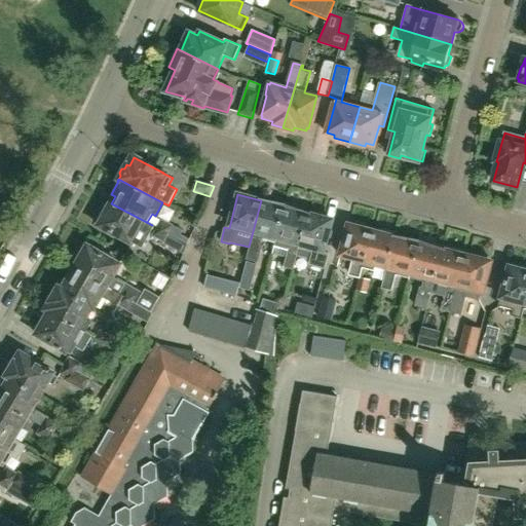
[(275,243),(285,207),(261,200),(252,235),(249,247),(250,247),(246,261),(258,265),(262,247),(260,247),(262,239),(275,243)]
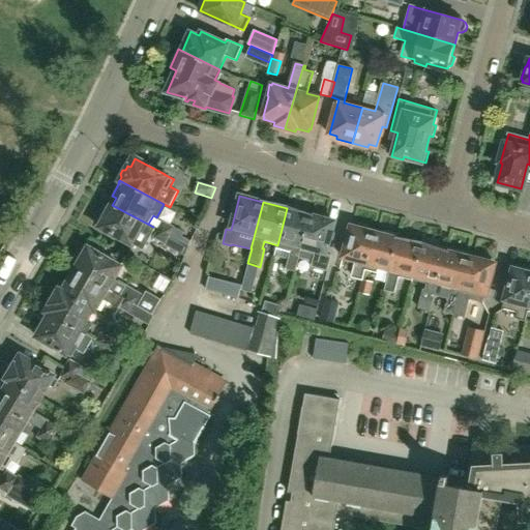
[(153,227),(112,205),(107,216),(104,216),(98,227),(129,243),(141,249),(153,227)]
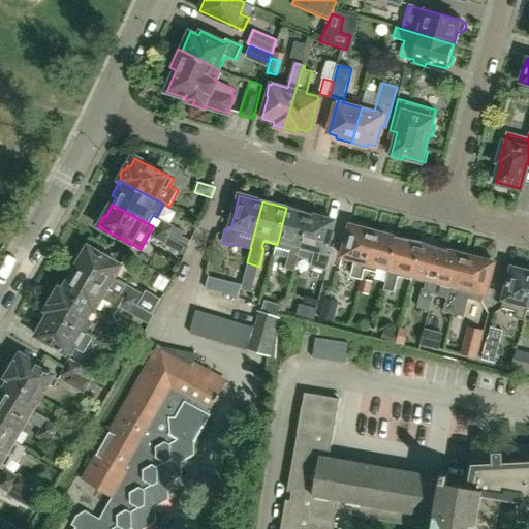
[(296,270),(310,214),(286,208),(277,245),(274,255),(288,259),(285,269),(294,271),(296,270)]
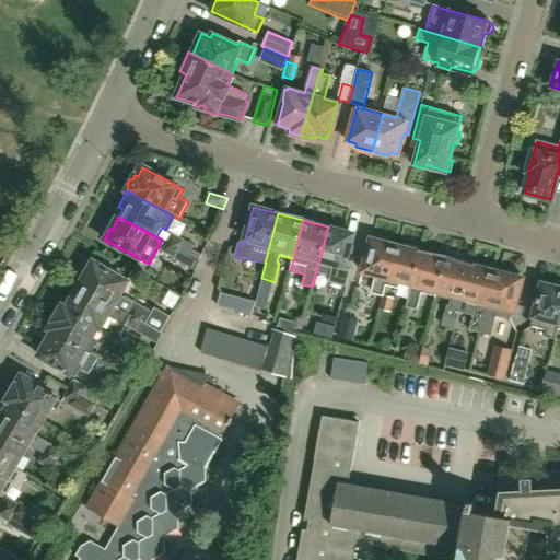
[(328,226),(313,286),(318,266),(333,269),(329,282),(346,287),(350,271),(345,270),(354,233),(328,226)]
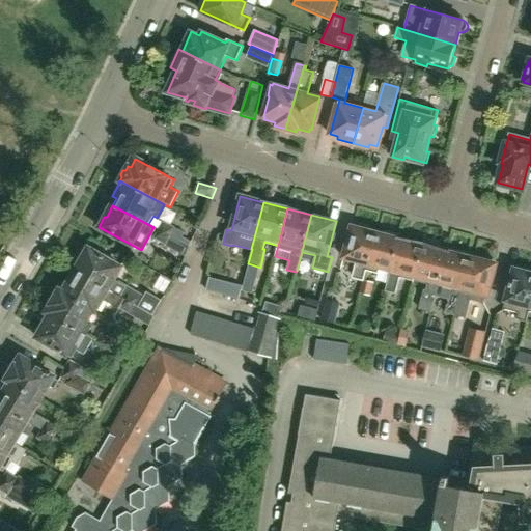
[(170,238),(171,236),(175,239),(179,230),(175,228),(175,227),(163,221),(158,230),(170,238)]
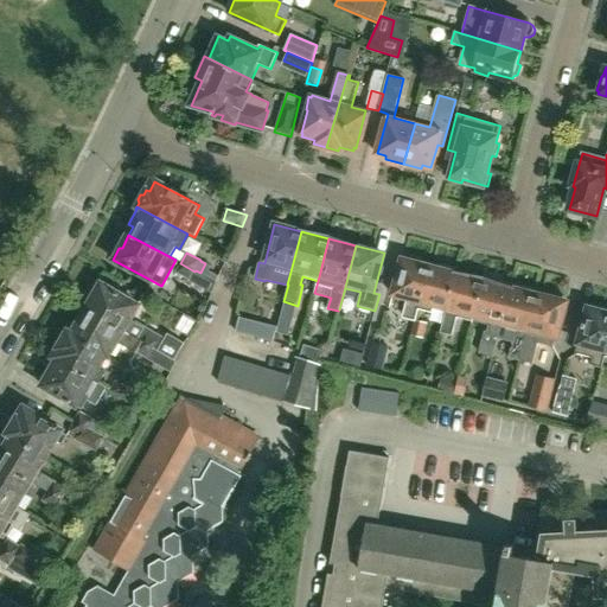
[(416,320),(420,307),(429,266),(403,259),(394,295),(407,299),(402,318),(415,321),(415,320),(416,320)]
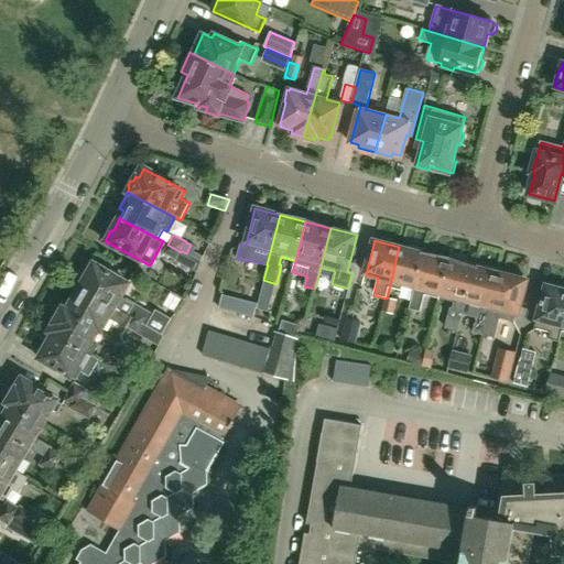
[(181,252),(167,245),(163,253),(175,260),(176,260),(181,252)]
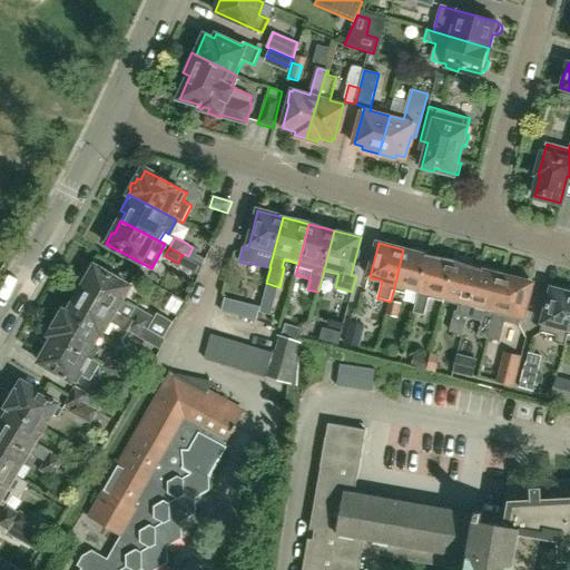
[(429,256),(403,249),(394,288),(405,291),(405,287),(420,291),(429,256)]
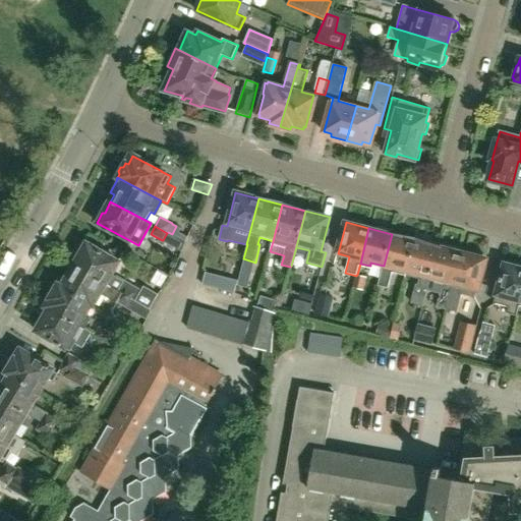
[(415,240),(392,234),(384,266),(379,285),(389,288),(393,273),(406,276),(415,240)]
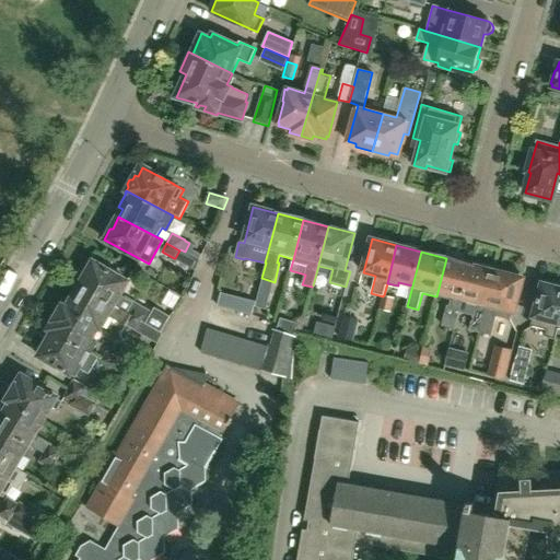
[(446,258),(436,296),(451,300),(447,314),(445,313),(442,325),(455,328),(462,302),(471,265),(446,258)]
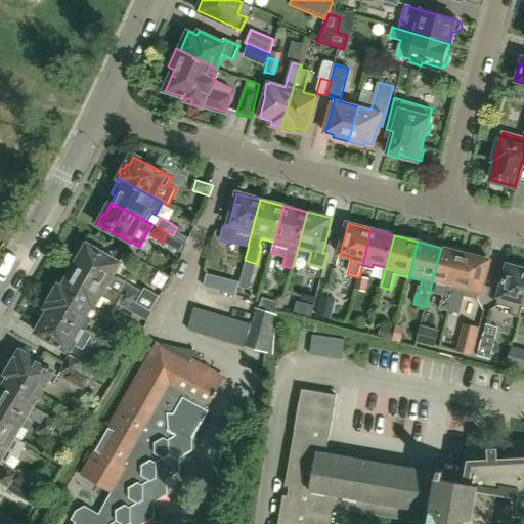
[(81,256),(74,267),(108,287),(132,301),(133,300),(150,310),(160,296),(144,287),(141,293),(138,291),(136,293),(127,287),(128,285),(124,282),(125,281),(124,280),(123,281),(112,275),(119,263),(87,245),(85,247),(83,248),(80,254),(81,256)]
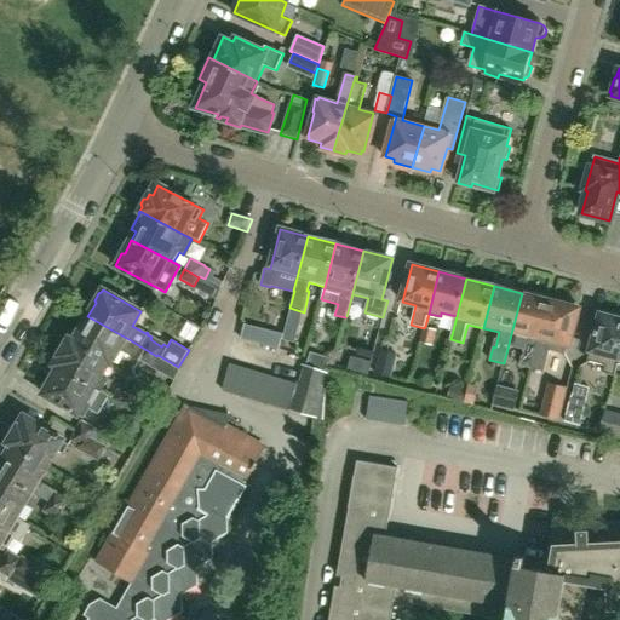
[(550,300),(522,293),(511,334),(526,339),(518,366),(532,368),(550,300)]
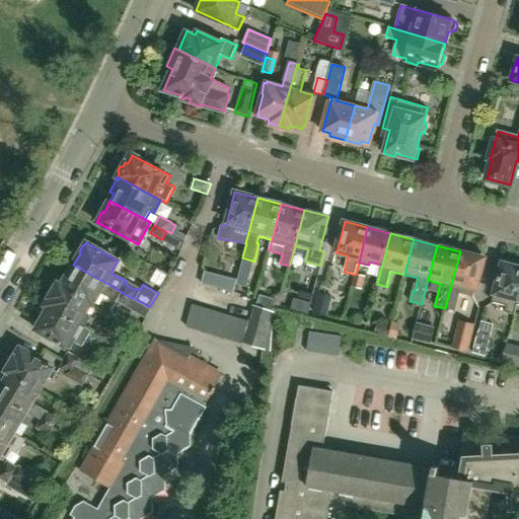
[(485,257),(460,251),(445,308),(455,311),(460,293),(473,296),(474,292),(475,293),(485,257)]
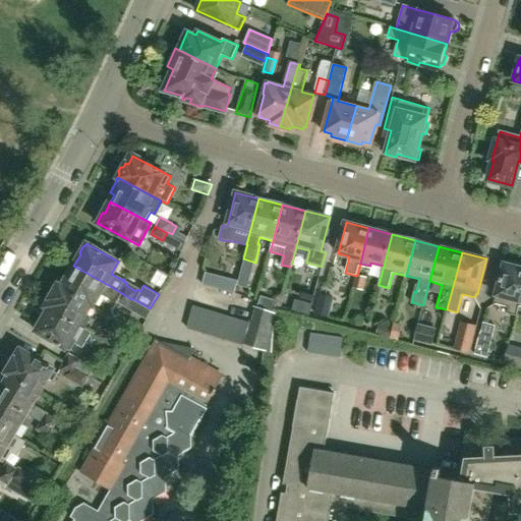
[(507,261),(506,264),(504,264),(496,297),(497,297),(496,303),(509,306),(507,313),(516,315),(520,294),(520,267),(518,267),(519,264),(507,261)]
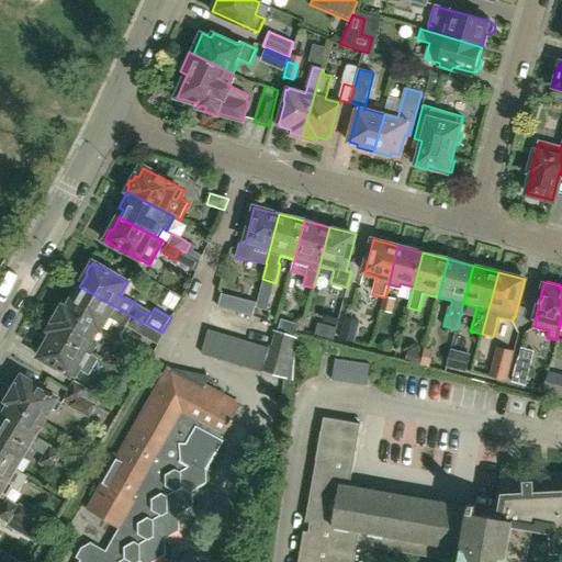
[(137,330),(142,323),(116,307),(79,287),(72,298),(68,296),(63,307),(98,328),(100,329),(108,316),(125,326),(126,325),(137,330)]
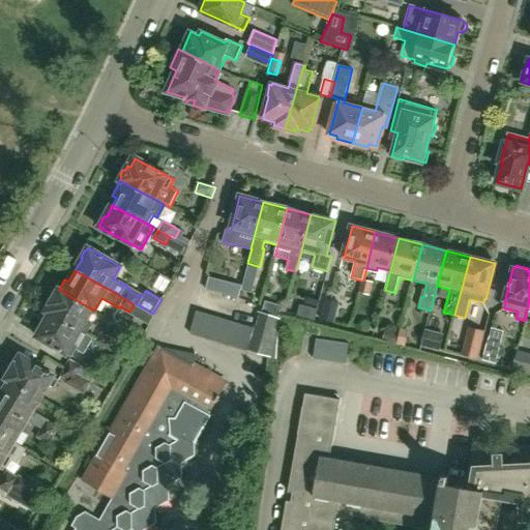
[(209,277),(205,290),(238,298),(241,287),(209,277)]
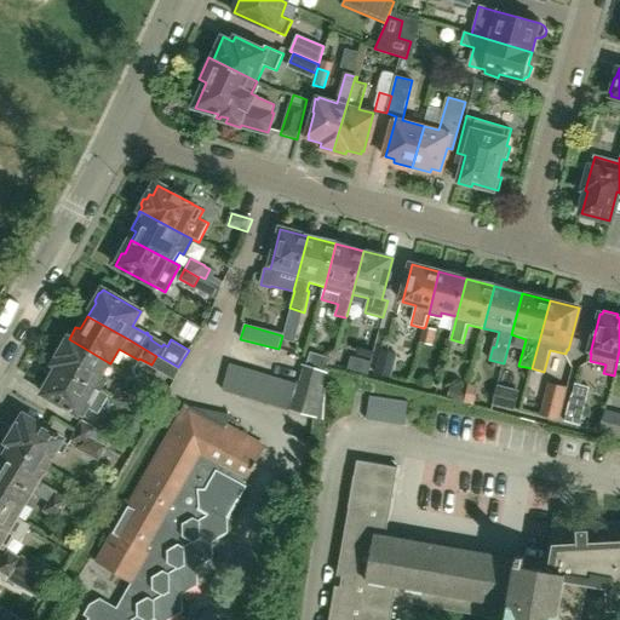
[(436,331),(425,327),(424,327),(424,328),(420,343),(432,346),(436,331)]
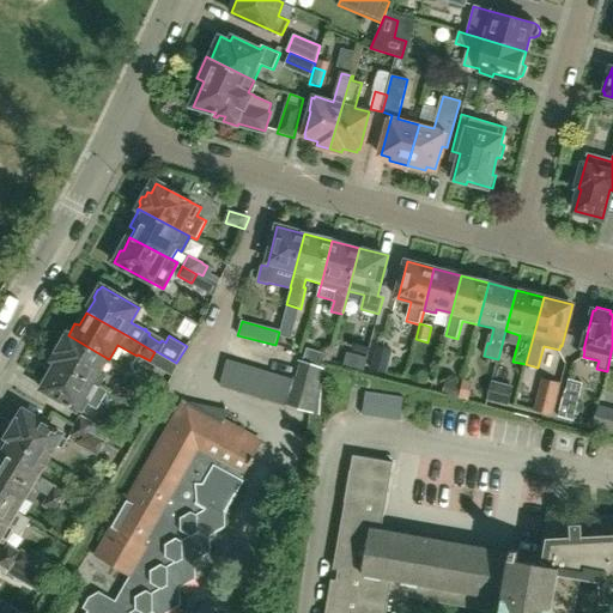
[(56,363),(58,363),(107,392),(108,390),(99,386),(105,376),(98,371),(107,358),(68,335),(66,339),(64,339),(60,346),(60,349),(59,352),(61,353),(56,363)]
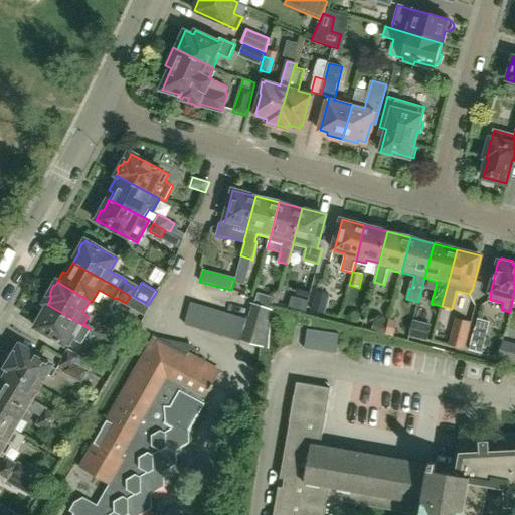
[(311,310),(325,314),(330,294),(316,291),(311,310)]
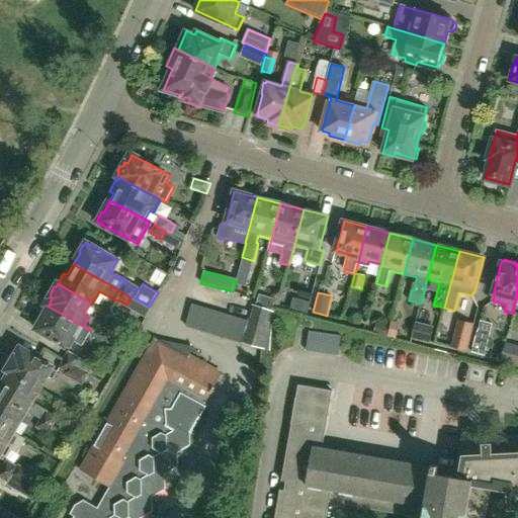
[(196,329),(202,308),(191,305),(185,326),(196,329)]
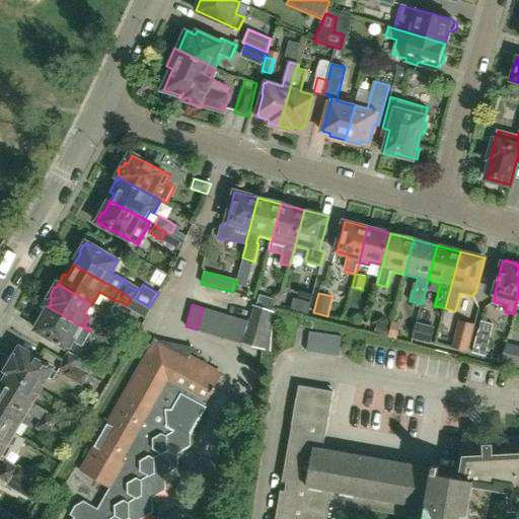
[(82,347),(90,331),(49,307),(48,309),(45,310),(42,315),(43,318),(35,329),(61,344),(61,343),(70,349),(74,342),(82,347)]
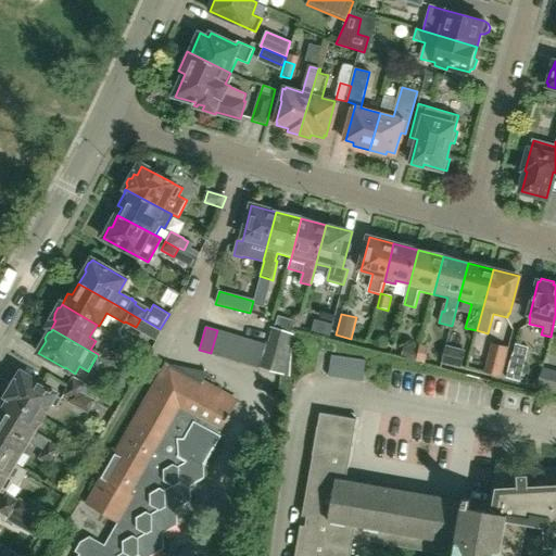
[(211,353),(223,356),(229,333),(217,330),(211,353)]
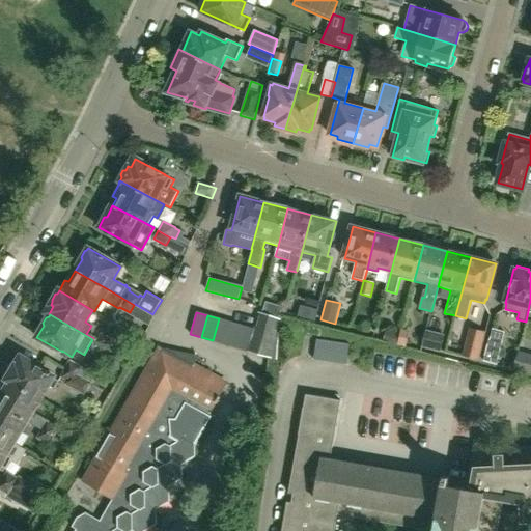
[(219,318),(213,340),(224,344),(230,323),(219,318)]
